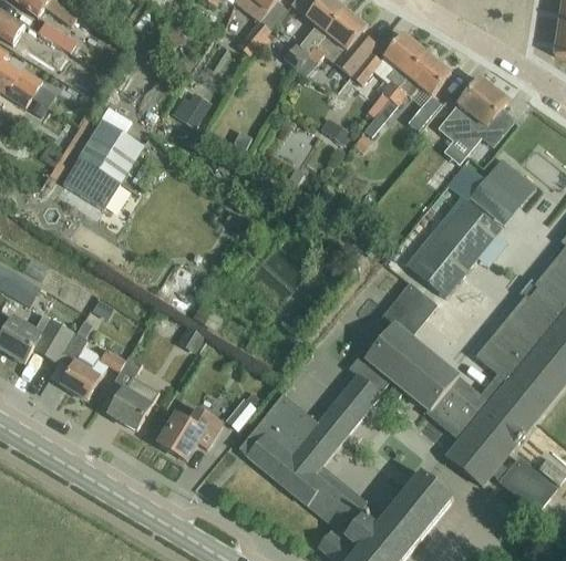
[(13,0),(37,18),(44,7),(67,23),(71,27),(78,18),(73,14),(55,0),(13,0)]
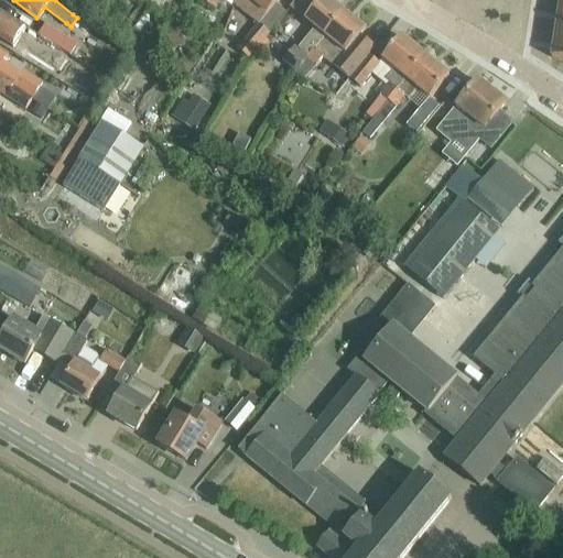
[(235,0),(234,2),(258,22),(274,1),(275,0),(235,0)]
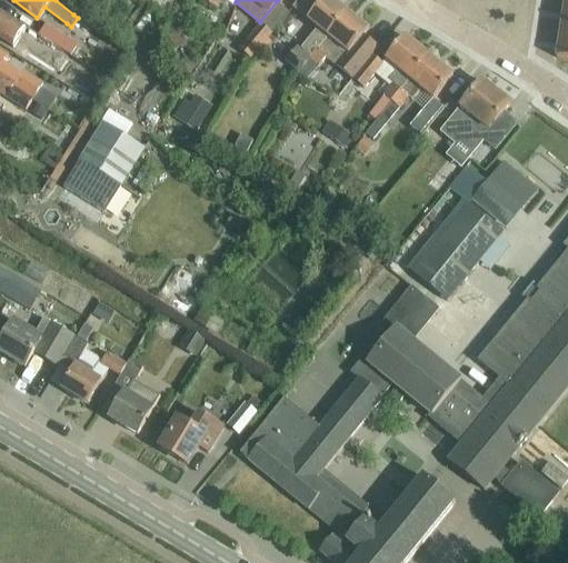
[(298,42),(285,58),(298,69),(309,56),(347,10),(335,0),(296,0),(292,6),(307,17),(317,26),(301,44),(298,42)]
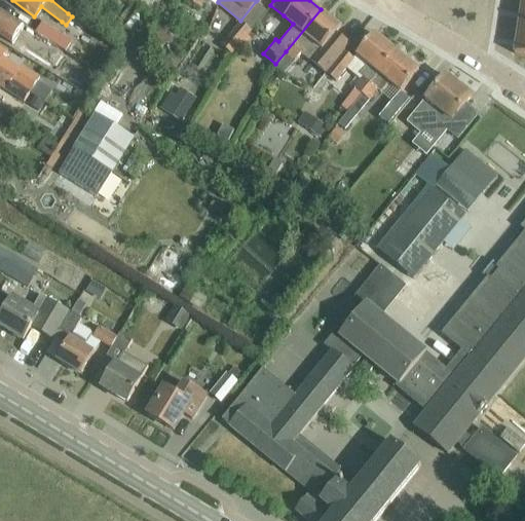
[(0,34),(11,41),(23,24),(0,8),(0,34)]
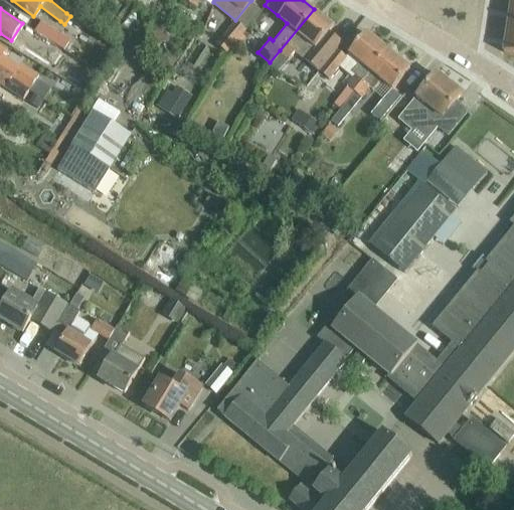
[(332,24),(314,9),(280,50),(287,56),(295,47),(318,67),(341,39),(329,29),(332,24)]
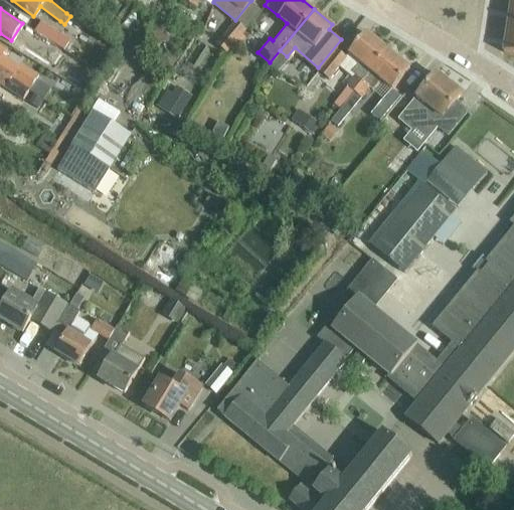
[(39,17),(31,29),(57,46),(61,48),(69,37),(39,17)]
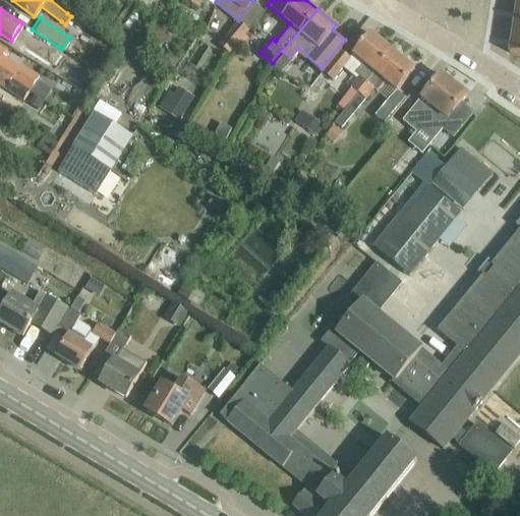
[(166,19),(151,21),(154,42),(169,40),(166,19)]
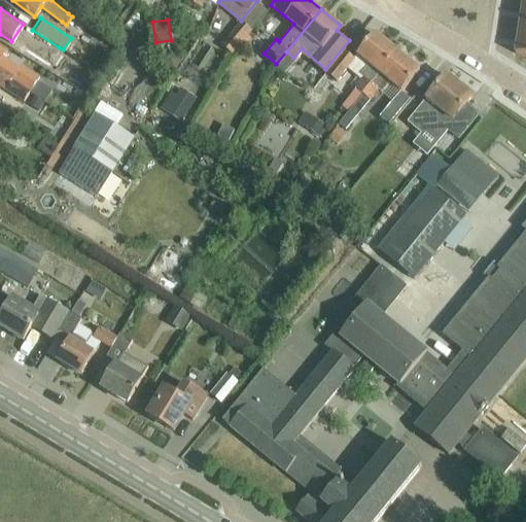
[(241,21),(221,42),(232,50),(250,29),(241,21)]
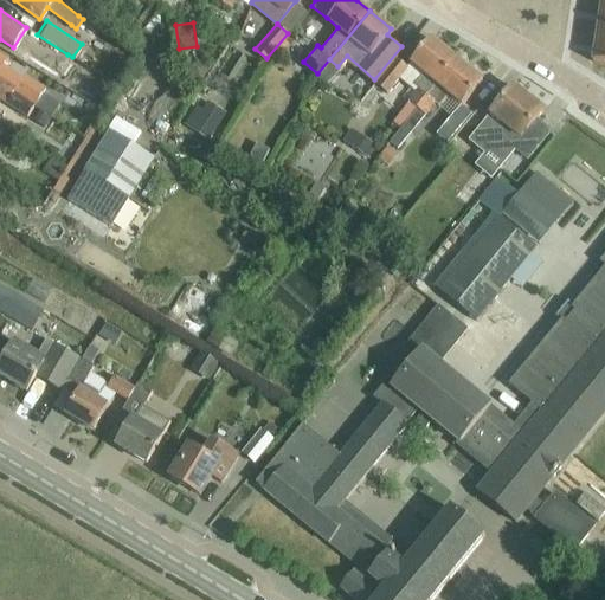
[(604,26),(598,25),(593,58),(604,59),(604,26)]
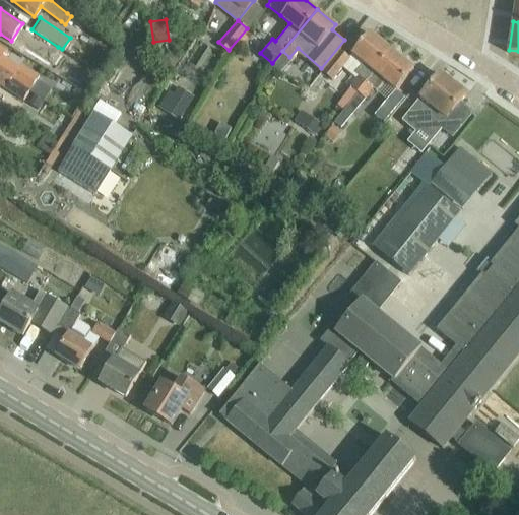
[(357,89),(391,49),(370,31),(351,52),(349,56),(339,48),(322,68),(333,77),(343,65),(357,76),(350,84),(338,100),(344,105),(357,89)]
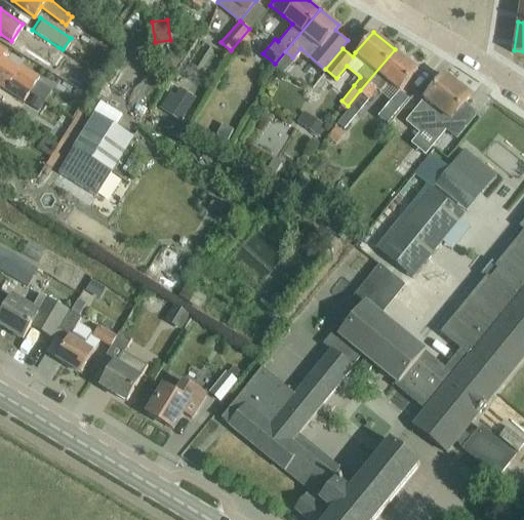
[(0,71),(29,90),(33,92),(42,98),(49,86),(37,79),(38,77),(19,65),(16,69),(2,58),(7,50),(0,45),(0,71)]
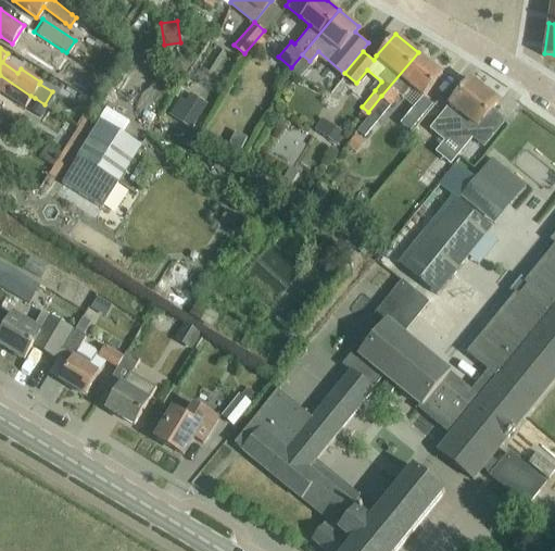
[(179,50),(169,64),(184,73),(192,59),(179,50)]
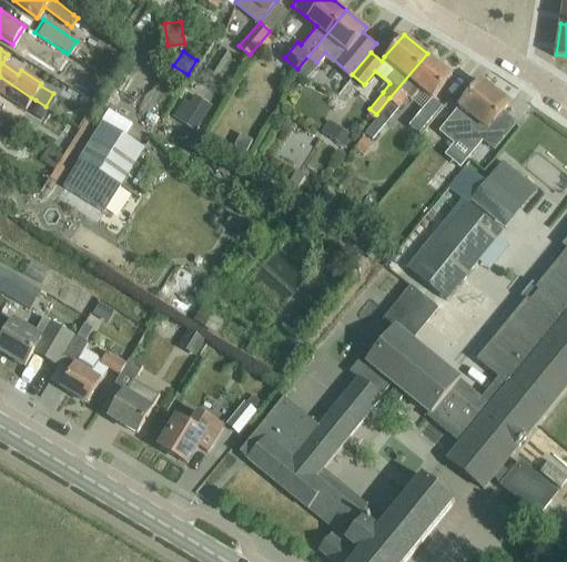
[(390,98),(376,114),(364,130),(372,135),(407,93),(411,95),(418,87),(432,96),(452,73),(427,53),(390,98)]
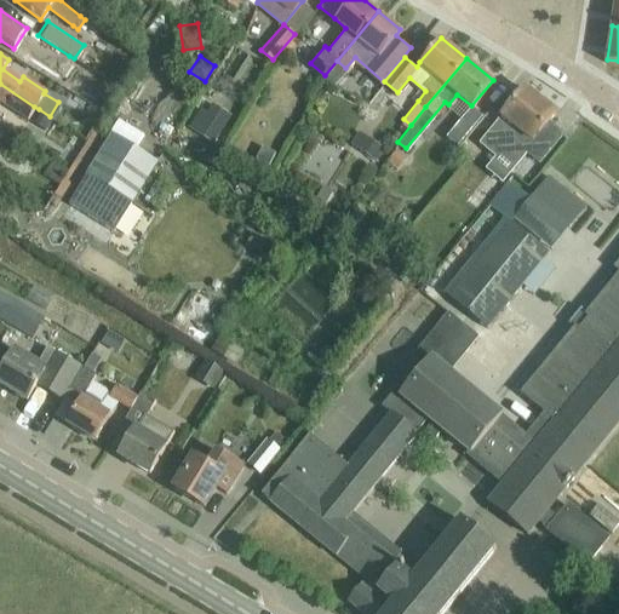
[(34,107),(0,84),(0,101),(27,119),(34,107)]
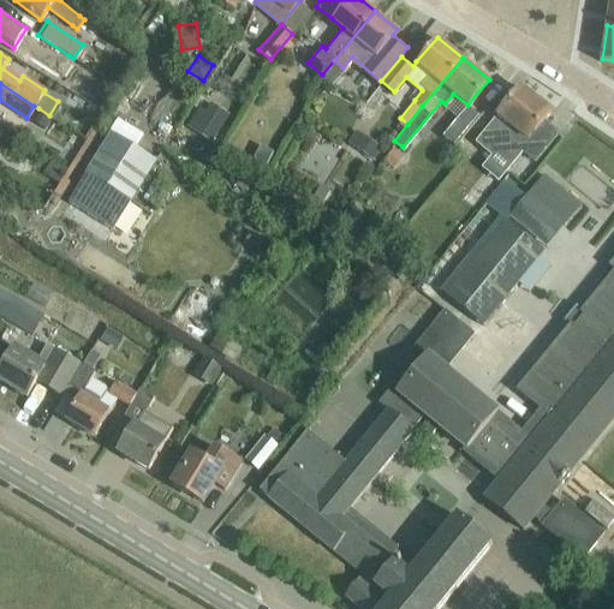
[(490,121),(478,136),(512,162),(514,160),(516,159),(523,149),(535,159),(538,154),(544,147),(558,131),(550,125),(546,121),(543,119),(550,109),(520,85),(512,96),(498,113),(490,121)]
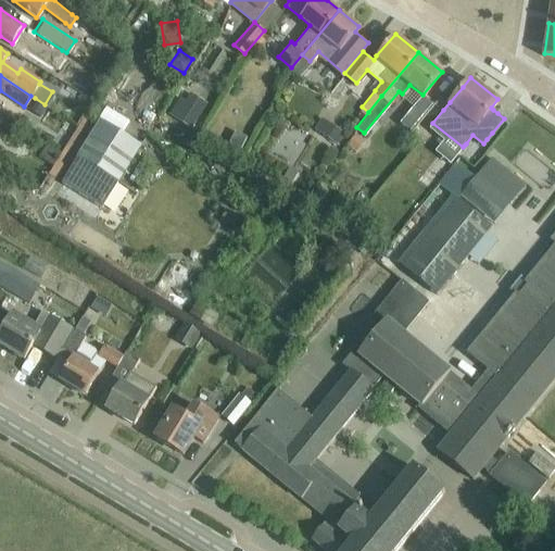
[(91,82),(85,92),(90,97),(98,86),(91,82)]
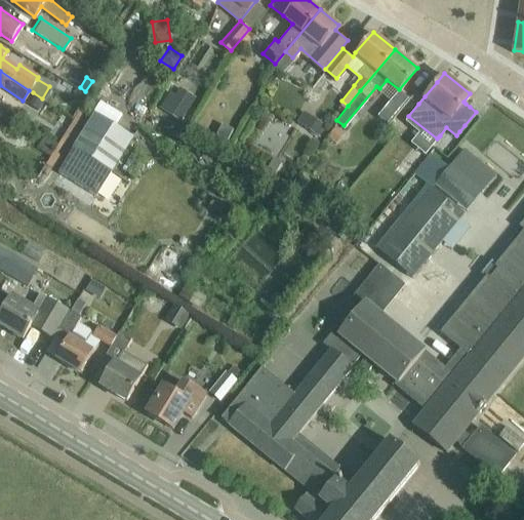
[(33,92),(27,102),(36,108),(42,98),(33,92)]
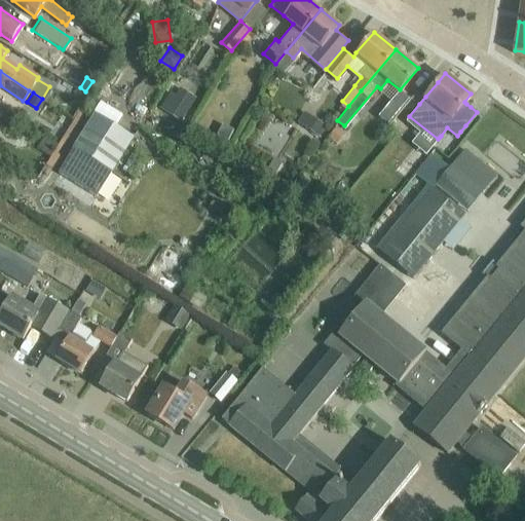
[(298,119),(317,133),(324,123),(305,110),(298,119)]
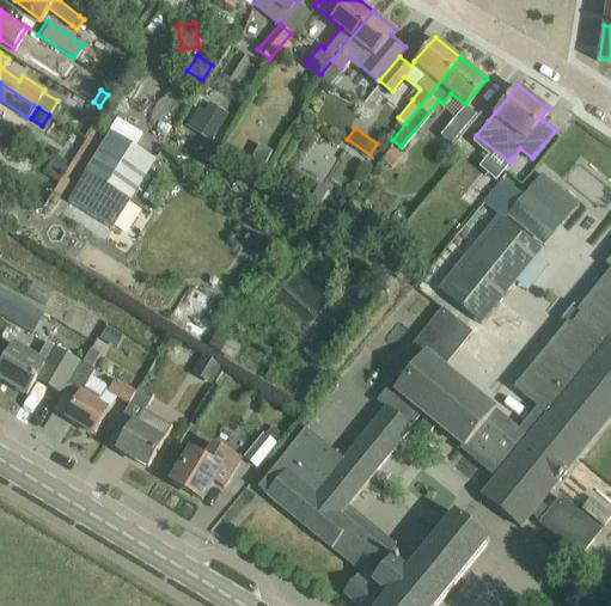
[(85,170),(67,199),(111,227),(129,199),(154,158),(110,130),(85,170)]
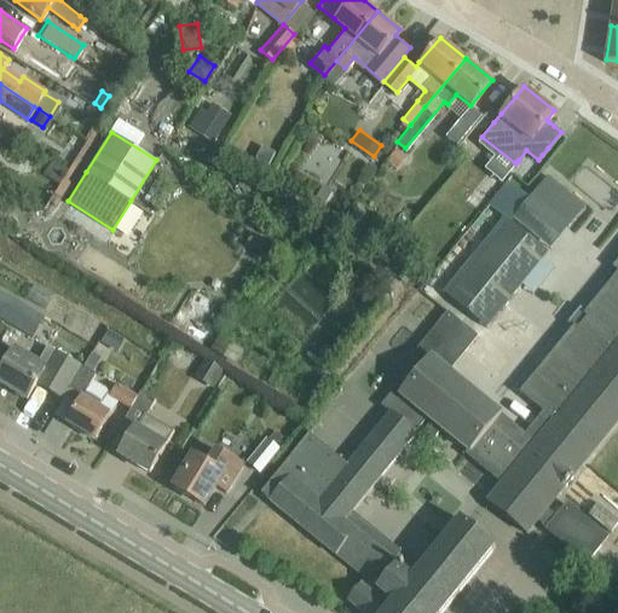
[(321,132),(302,160),(327,175),(345,149),(321,132)]
